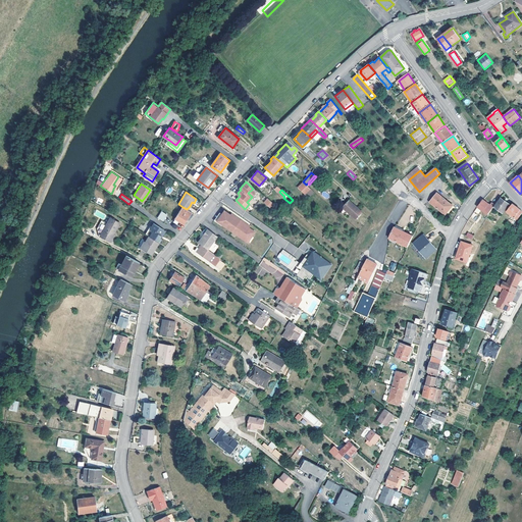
[(437,194),(430,203),(446,214),(453,206),(437,194)]
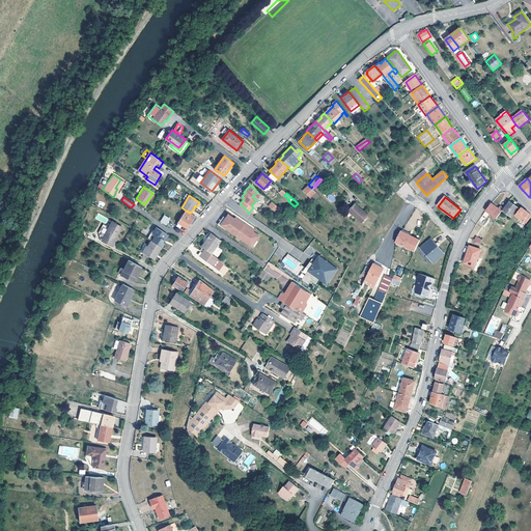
[(275,212),(278,207),(272,201),(268,206),(275,212)]
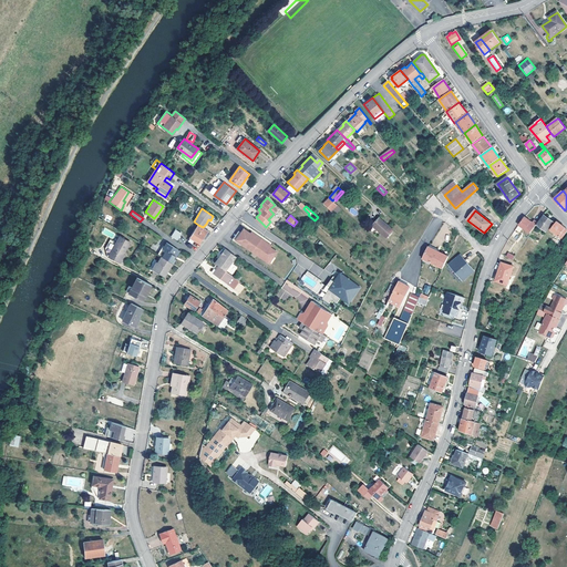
[(554,223),(544,215),(538,223),(537,225),(547,232),(554,223)]
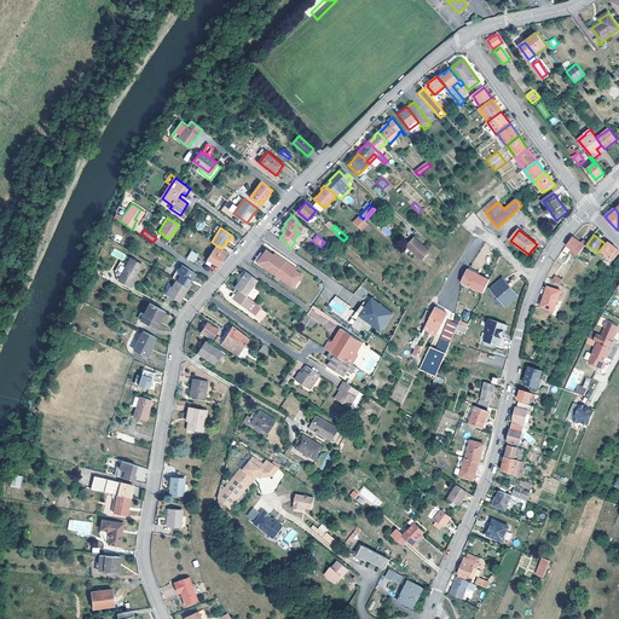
[(586,246),(588,243),(583,241),(582,243),(573,237),(566,246),(579,255),(586,246)]
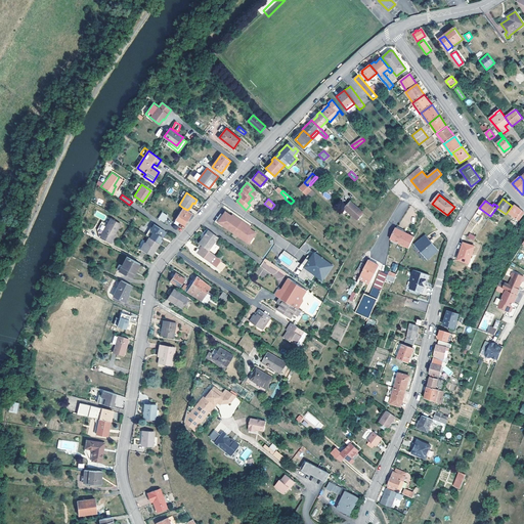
[(351,202),(345,209),(357,220),(363,213),(351,202)]
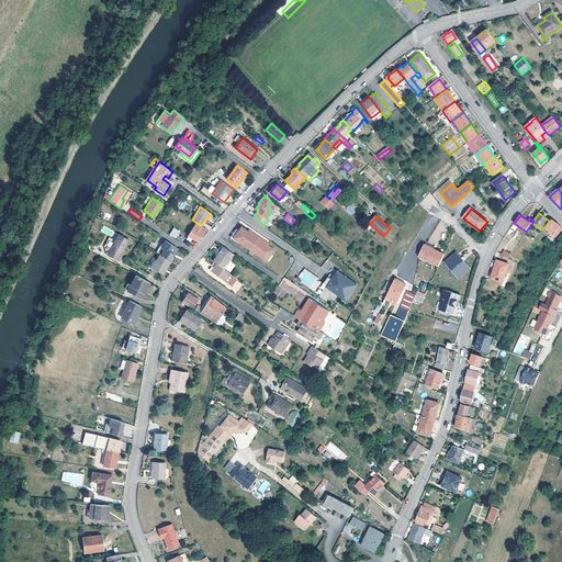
[(558,236),(561,229),(561,226),(558,224),(552,221),(547,228),(558,236)]
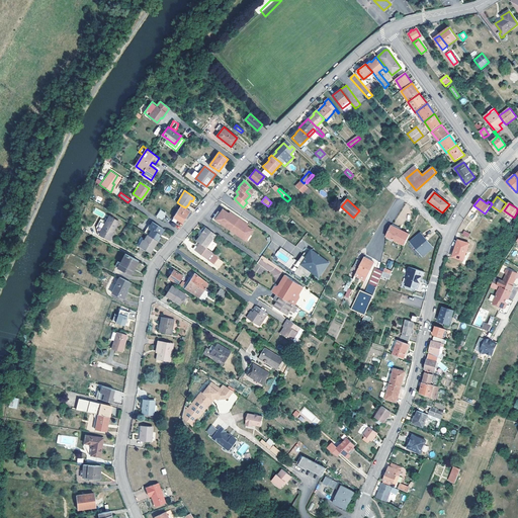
[(185,207),(181,205),(174,217),(182,223),(184,220),(188,214),(190,210),(185,207)]
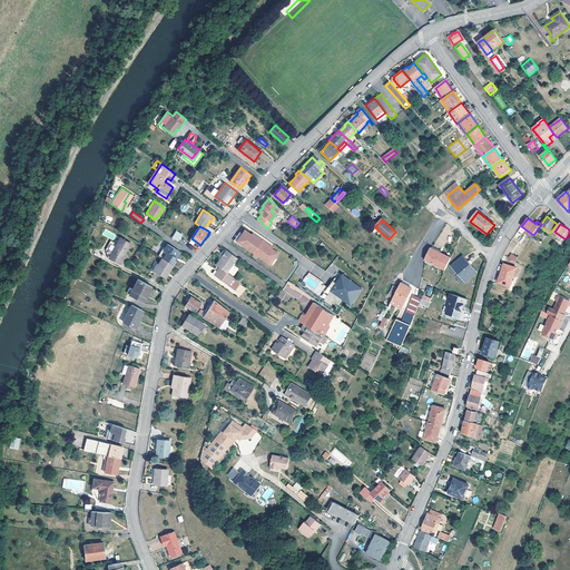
[(237,242),(245,231),(244,228),(238,236),(236,234),(233,239),(236,243),(237,242)]
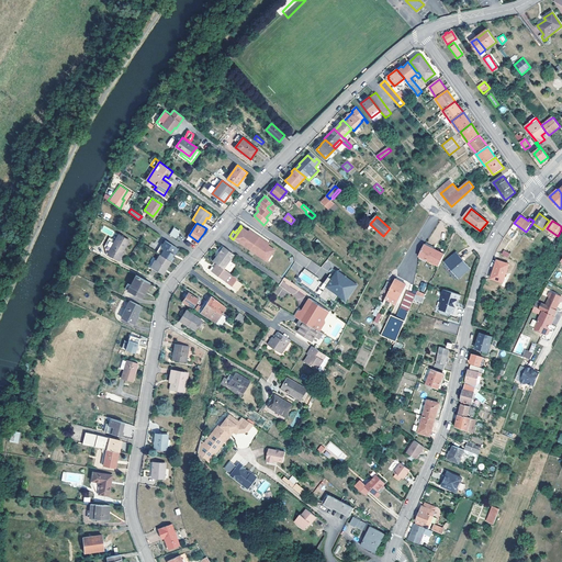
[(242,227),(234,238),(266,260),(270,253),(272,254),(274,249),(268,245),(266,244),(267,242),(251,232),(250,233),(248,232),(242,227)]
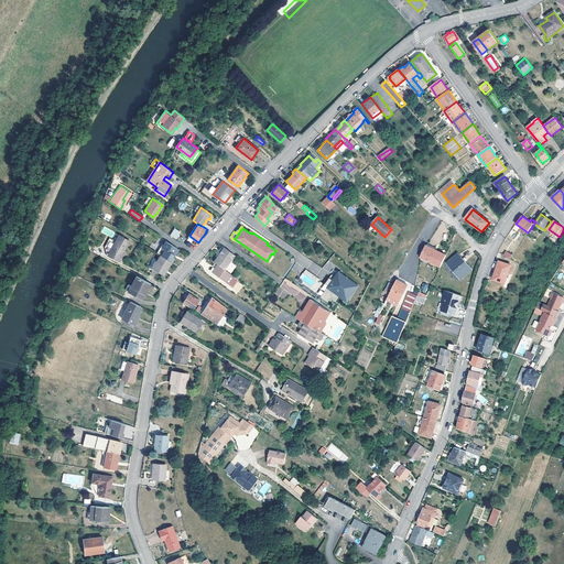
[(129,241),(119,236),(116,241),(109,255),(115,258),(119,260),(129,241)]
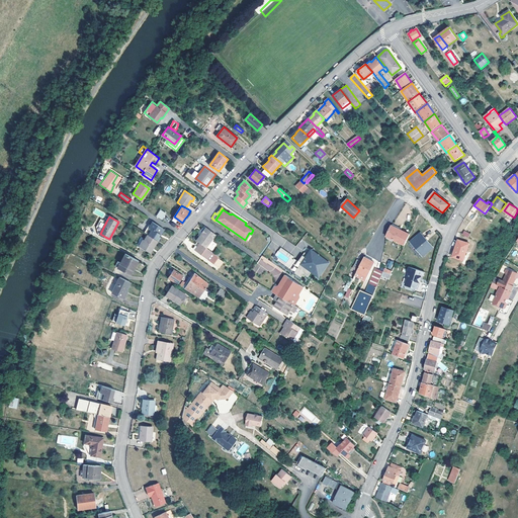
[(98,235),(105,238),(105,237),(100,234),(106,222),(101,219),(96,227),(98,235)]
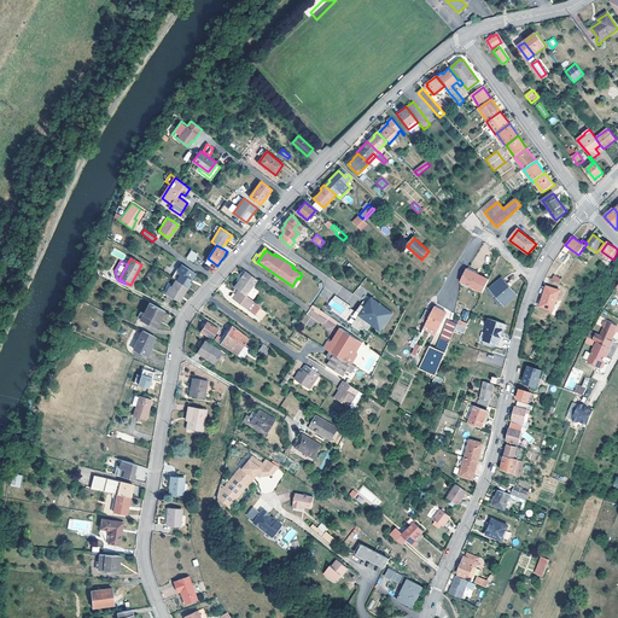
[(181,273),(178,280),(188,287),(192,281),(191,281),(190,280),(192,277),(193,278),(194,275),(194,273),(181,264),(178,270),(181,273)]
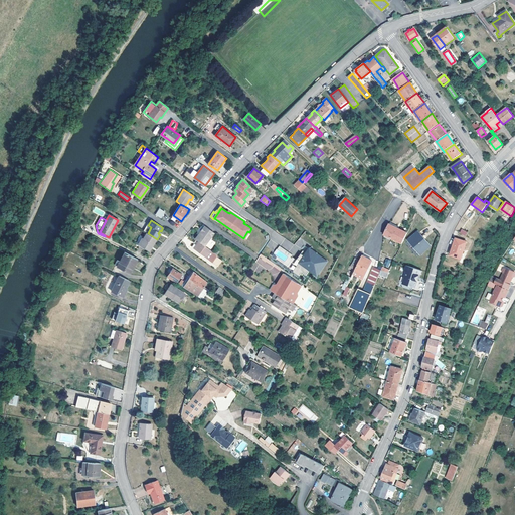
[(389,224),(384,234),(402,243),(408,232),(389,224)]
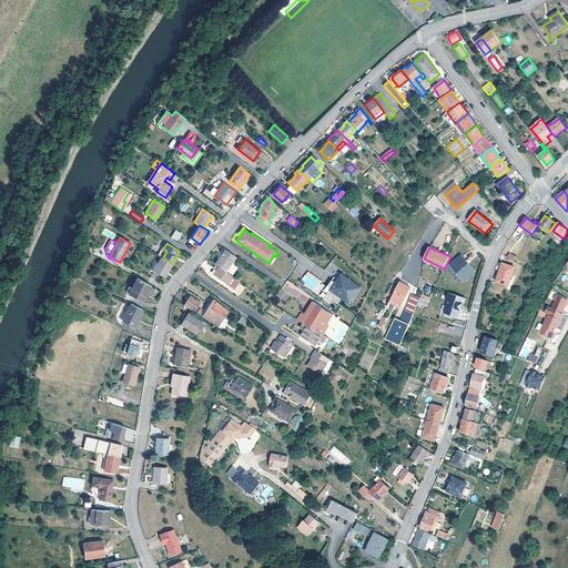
[(220,266),(226,272),(237,257),(225,250),(215,264),(220,266)]
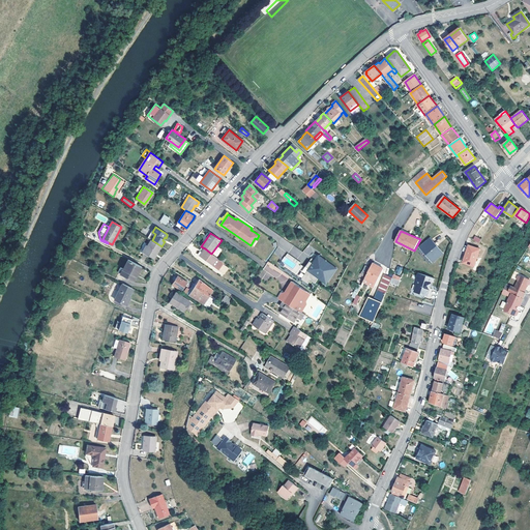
[(431,238),(420,247),(433,261),(443,253),(431,238)]
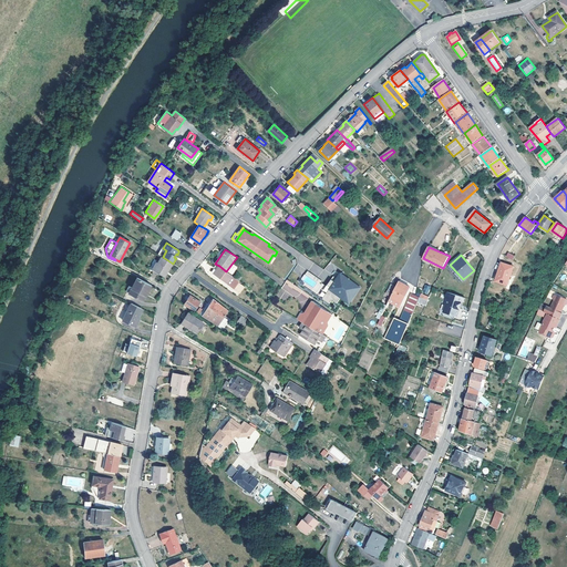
[(163,257),(162,257),(158,264),(156,263),(153,269),(165,277),(173,264),(163,257)]
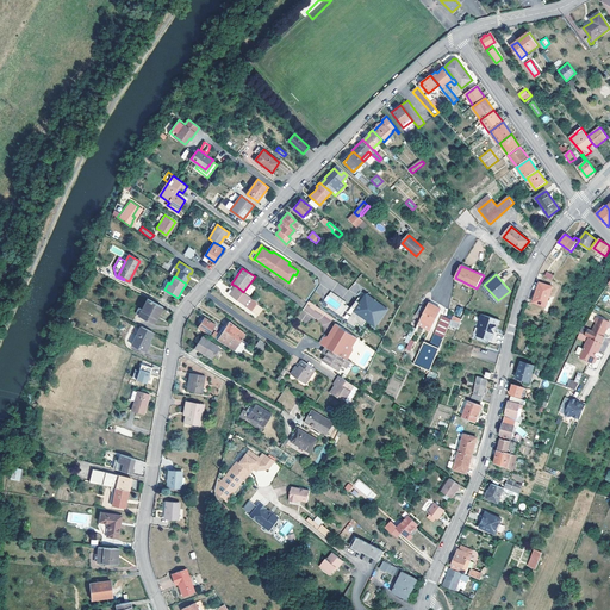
[(553,286),(540,282),(534,302),(546,306),(553,286)]
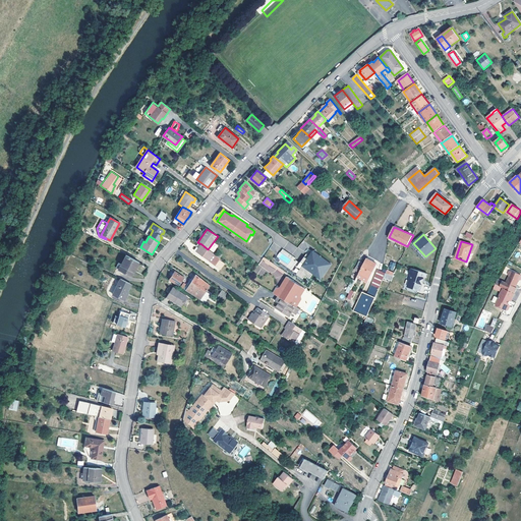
[(208,249),(201,244),(198,248),(196,252),(215,266),(220,258),(217,255),(208,249)]
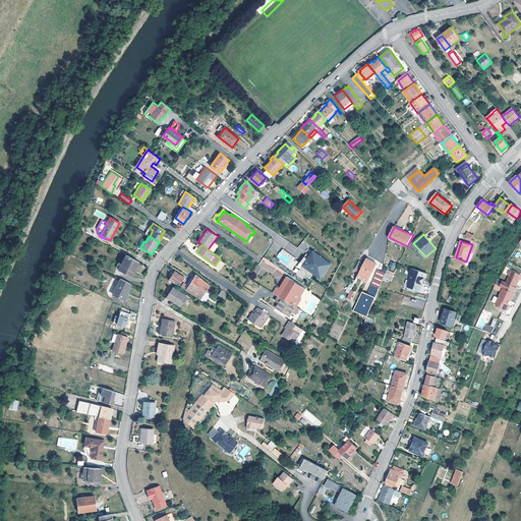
[(303,263),(301,262),(293,273),(303,279),(305,276),(309,279),(313,273),(321,278),(328,270),(326,268),(330,263),(313,251),(312,252),(310,251),(308,254),(303,263)]
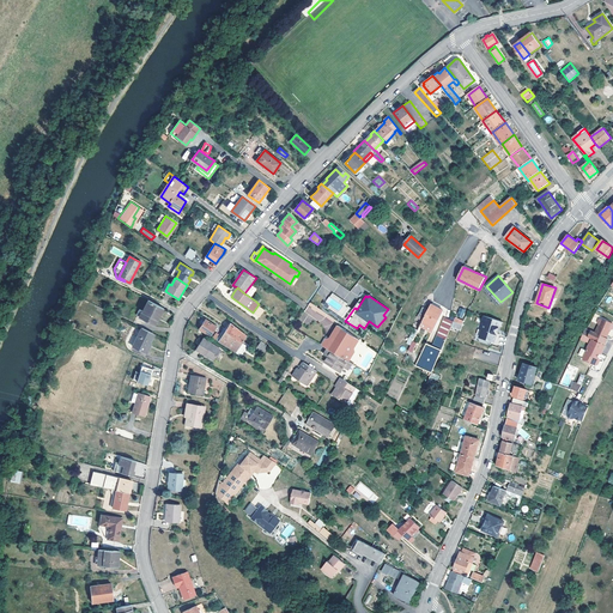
[(164,308),(149,301),(143,310),(139,309),(137,315),(156,325),(164,308)]
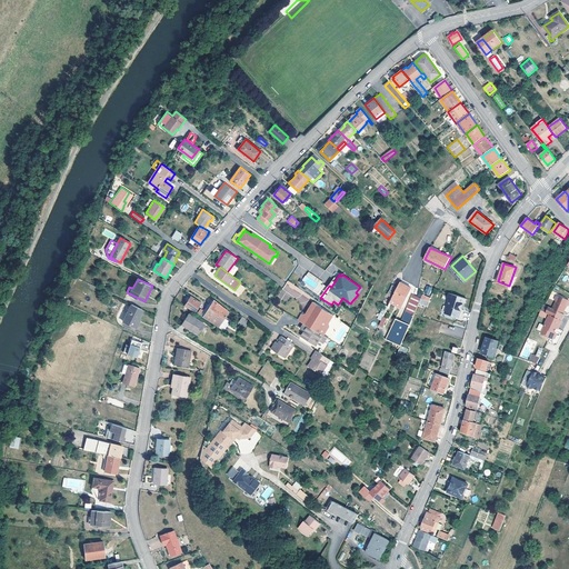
[(303,293),(305,292),(288,280),(282,289),(303,305),(309,298),(303,293)]
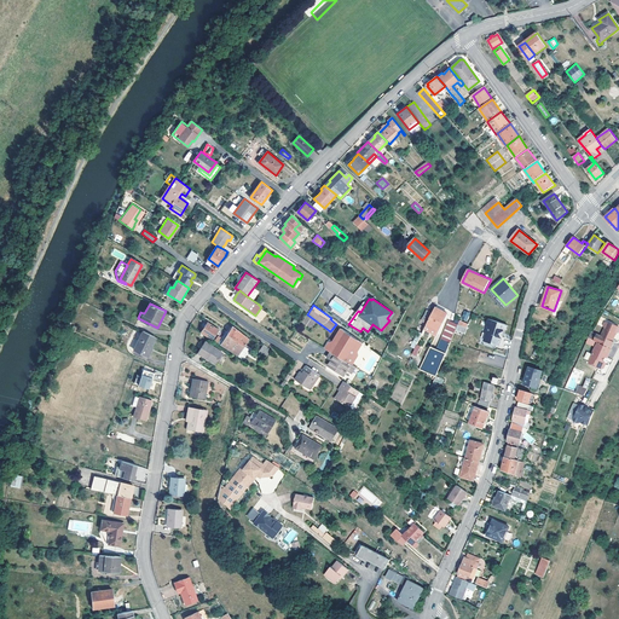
[(267,312),(261,307),(255,316),(262,320),(267,312)]
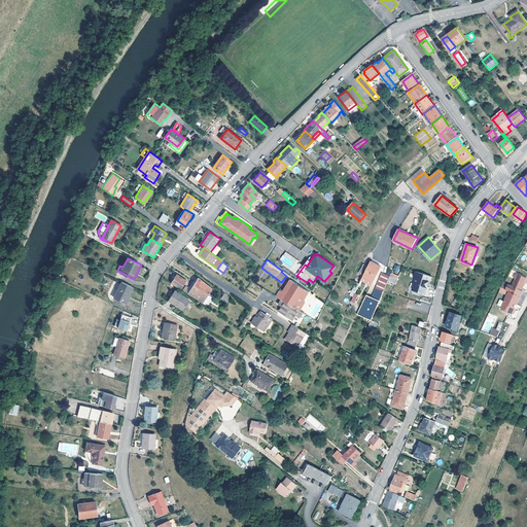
[(374,281),(381,267),(371,261),(363,276),(374,281)]
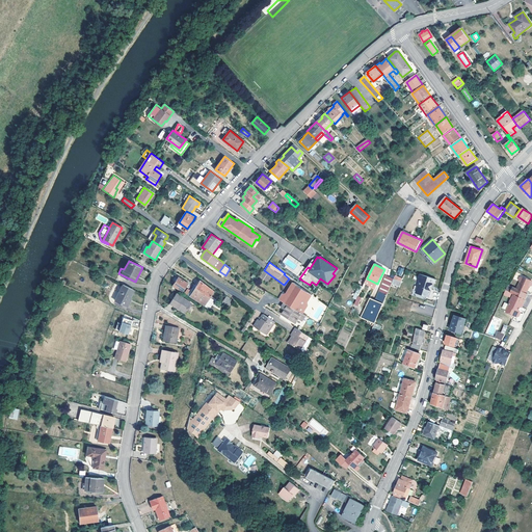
[(435,278),(419,273),(417,280),(419,280),(416,291),(426,295),(428,295),(431,287),(429,287),(430,284),(432,284),(434,283),(435,278)]
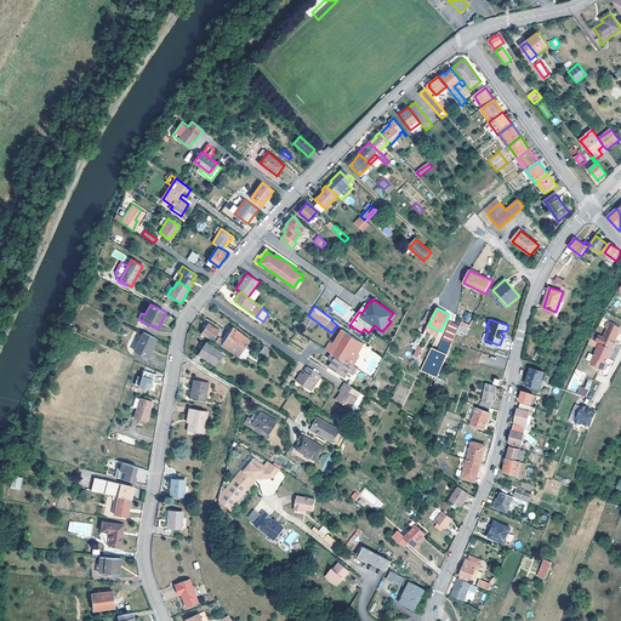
[(453,343),(460,325),(451,322),(443,340),(453,343)]
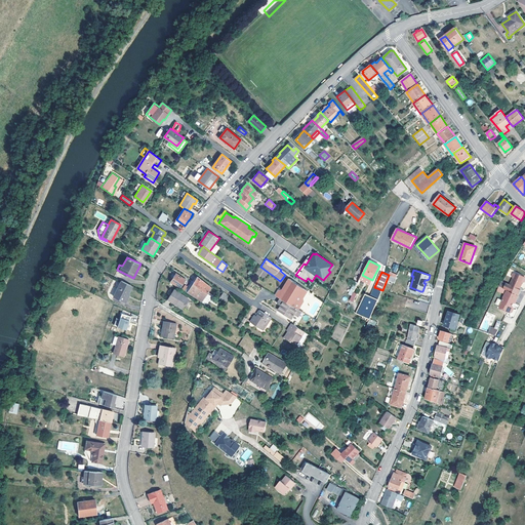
[(176,273),(170,282),(179,288),(186,279),(176,273)]
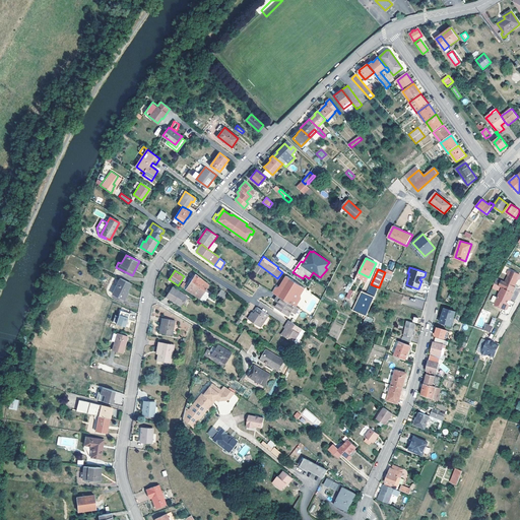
[(502,281),(500,285),(513,293),(516,287),(515,286),(517,282),(516,281),(517,279),(518,280),(519,279),(519,274),(511,270),(509,271),(507,274),(508,277),(505,282),(502,281)]
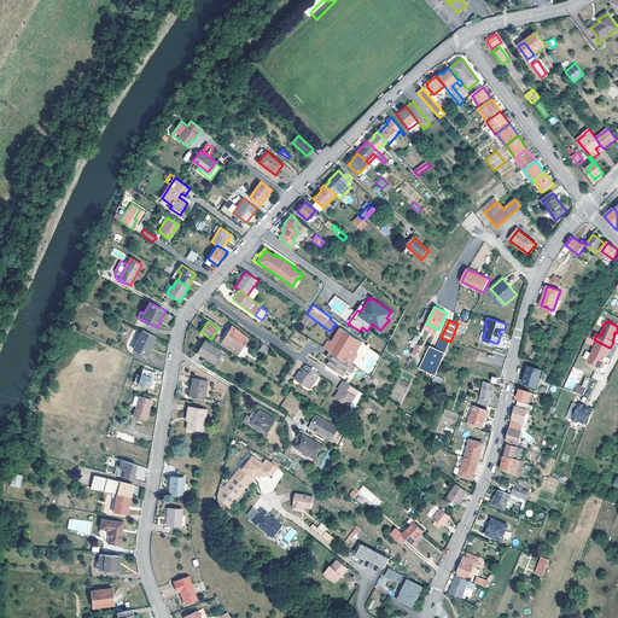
[(483,338),(487,325),(484,325),(482,326),(477,342),(494,348),(495,343),(483,338)]
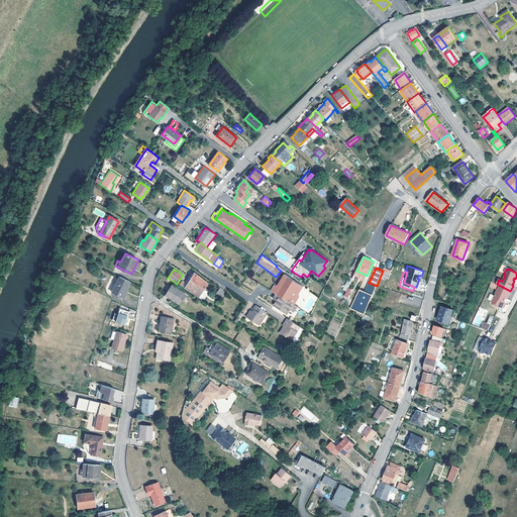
[(195,273),(186,287),(189,288),(188,290),(199,297),(208,283),(195,273)]
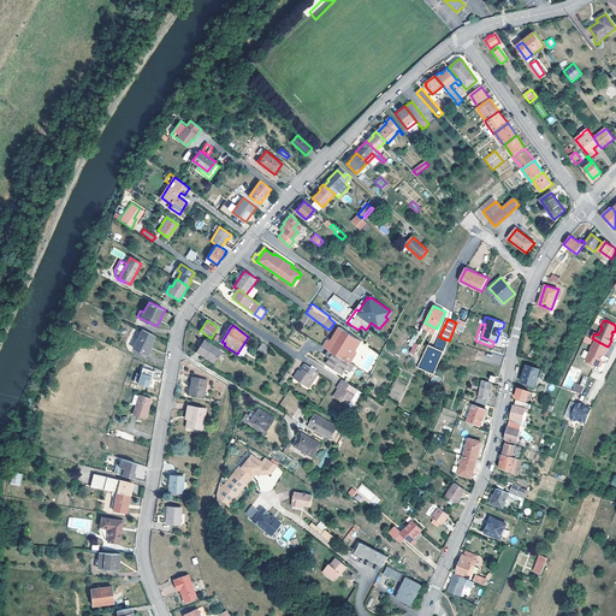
[(356,350),(361,342),(341,327),(332,341),(327,349),(330,351),(349,363),(356,350)]
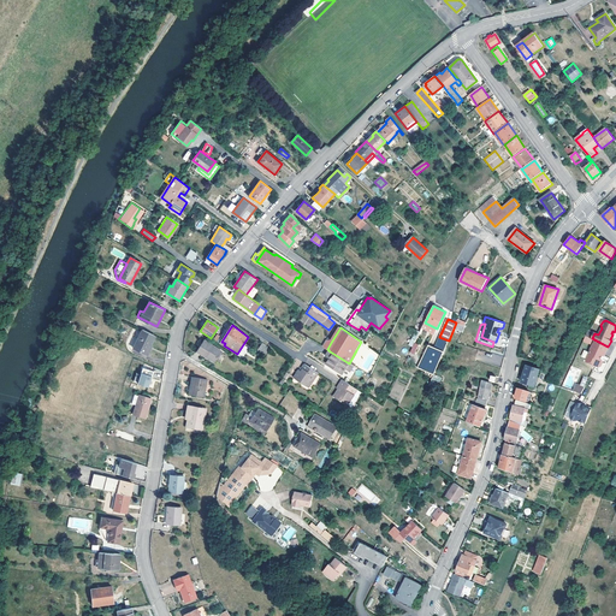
[(155,336),(142,329),(134,348),(148,355),(153,344),(150,344),(155,336)]
